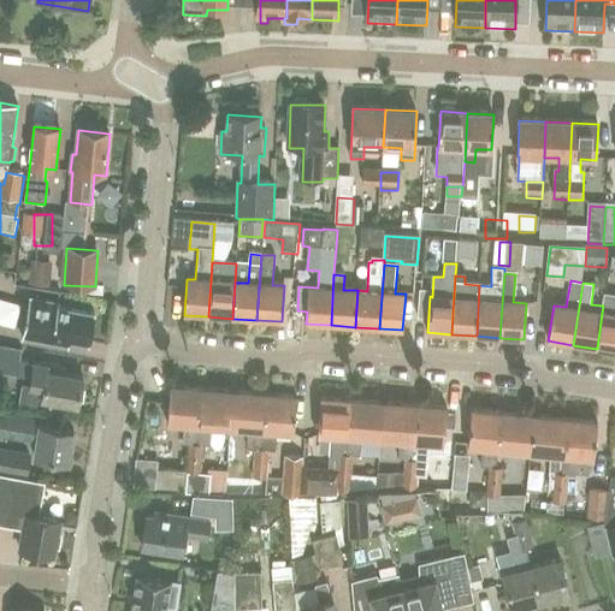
[(597,349),(614,351),(614,300),(604,298),(603,306),(602,313),(597,349)]
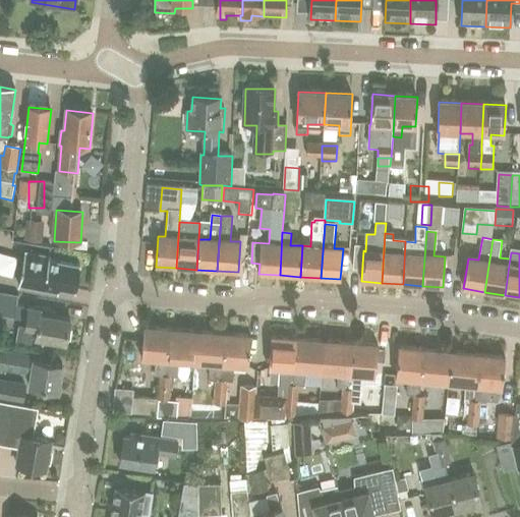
[(75,293),(80,269),(49,263),(50,261),(24,255),(18,289),(58,296),(59,290),(75,293)]
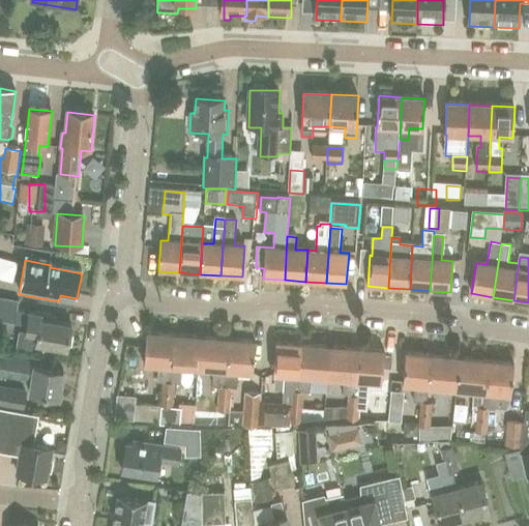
[(0,311),(0,321),(17,325),(19,313),(21,301),(2,297),(0,311)]
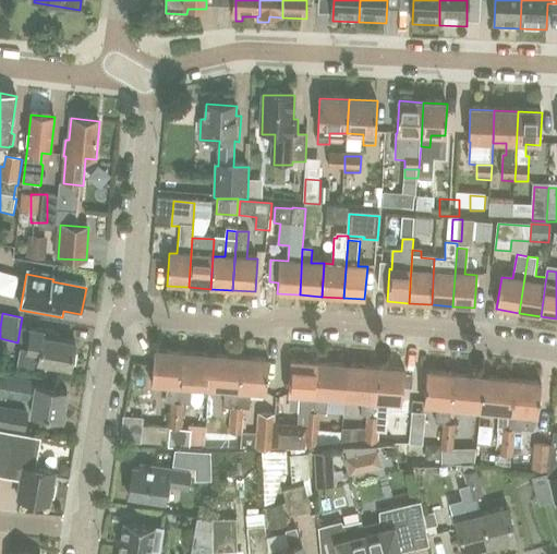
[(35,362),(38,363),(71,369),(75,342),(59,339),(59,336),(31,330),(27,350),(21,349),(17,368),(34,371),(35,362)]
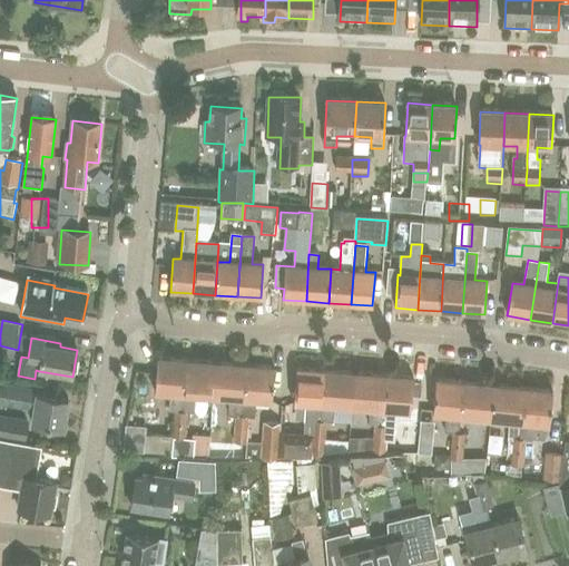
[(177,413),(176,427),(187,428),(188,415),(188,413),(182,413),(186,361),(159,359),(156,394),(173,396),(172,413),(177,413)]
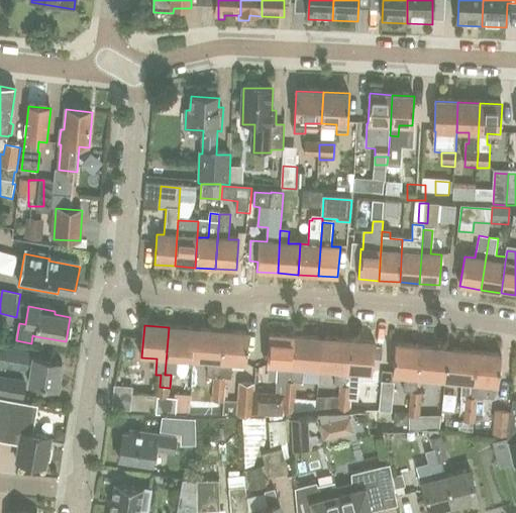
[(197,329),(169,327),(165,375),(171,375),(171,376),(177,377),(178,361),(194,362),(197,329)]
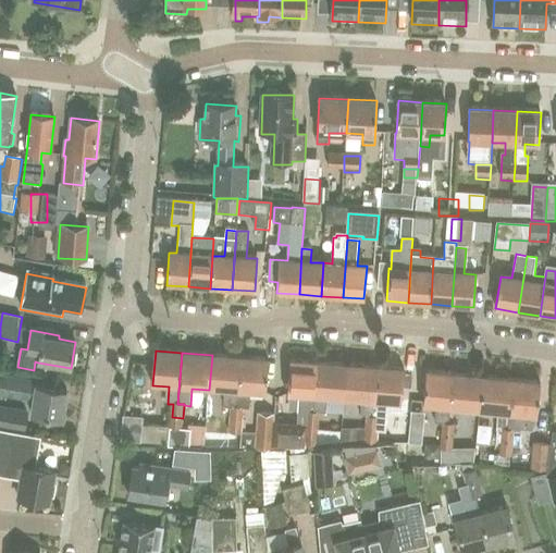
[(224,408),(232,409),(232,408),(238,408),(243,357),(212,355),(209,390),(225,391),(224,408)]
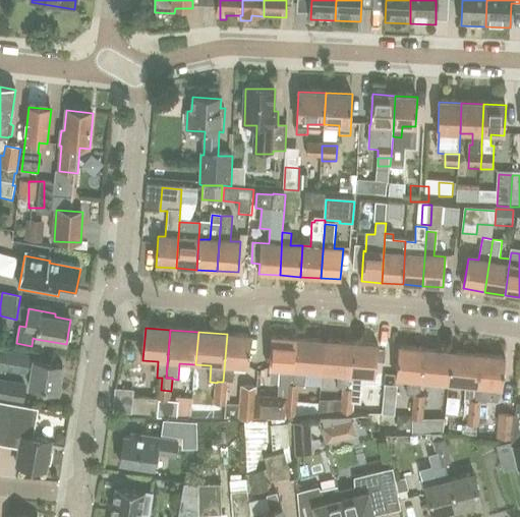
[(250,336),(227,334),(223,382),(217,382),(217,383),(216,395),(227,396),(228,384),(234,384),(235,367),(248,368),(250,336)]
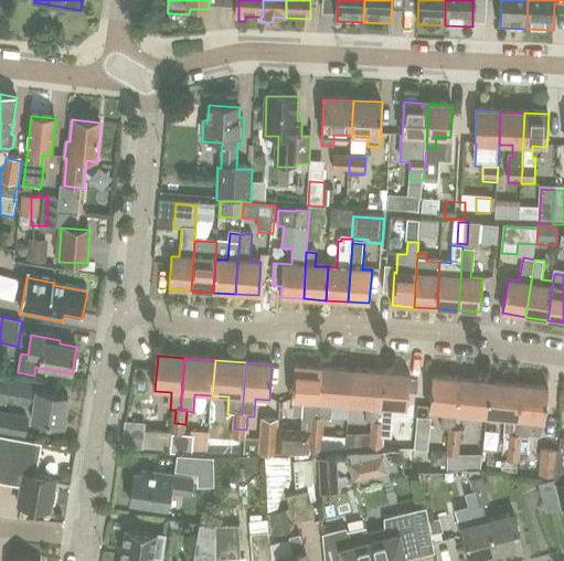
[(322,434),(322,421),(322,420),(318,419),(321,368),(295,367),(293,401),(306,402),(304,436),(279,434),(277,457),(309,456),(311,433),(322,434)]
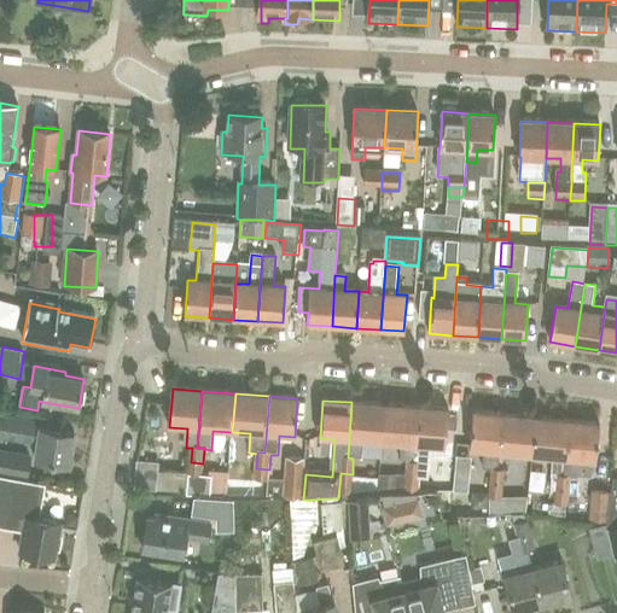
[(362,442),(383,443),(385,404),(351,402),(348,457),(353,459),(353,460),(361,460),(362,442)]
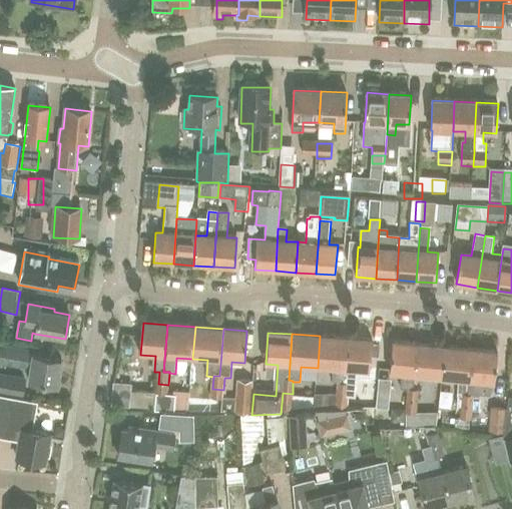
[(347,338),(320,336),(318,368),(333,369),(332,385),(338,385),(338,384),(344,385),(345,370),(347,338)]
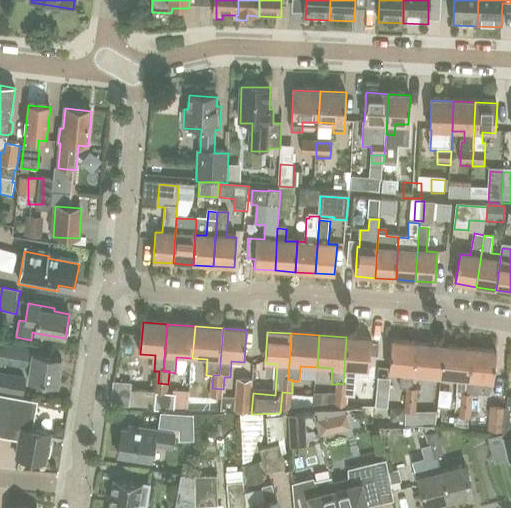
[(344,369),(369,371),(371,339),(346,337),(344,369)]
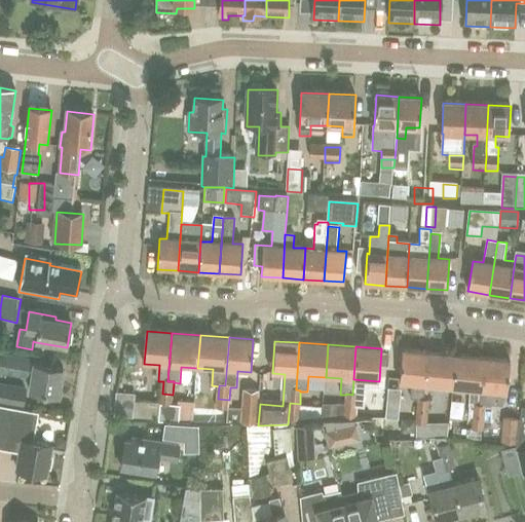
[(424,401),(426,384),(429,352),(403,350),(400,382),(413,383),(411,401),(417,402),(416,413),(426,414),(428,402),(424,401)]
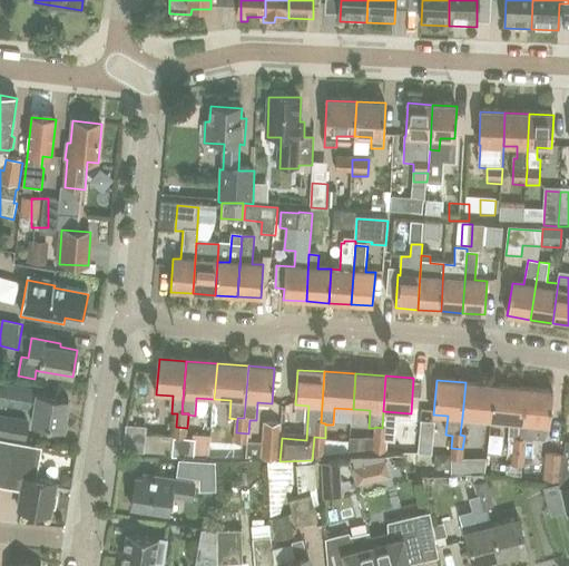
[(466,382),(462,417),(491,420),(496,386),(466,382)]
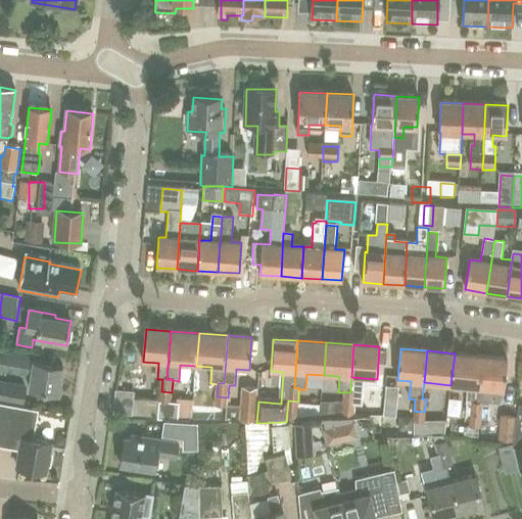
[(59,393),(63,368),(47,365),(48,361),(2,354),(0,368),(0,370),(33,375),(31,389),(59,393)]
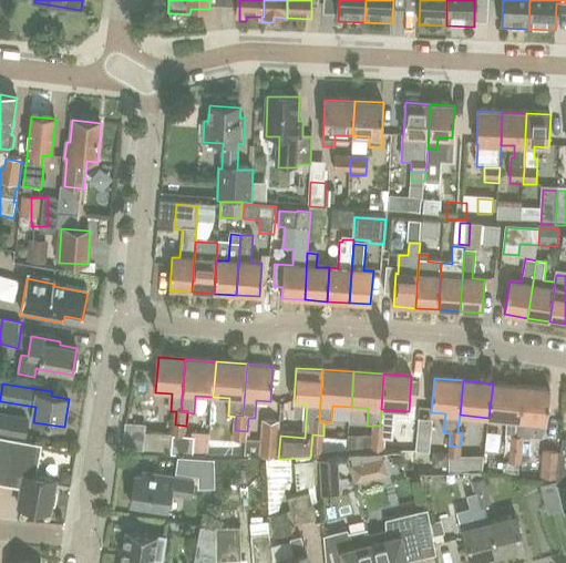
[(516,439),(518,421),(522,387),(493,384),(489,418),(507,420),(505,440),(511,441),(510,452),(522,453),(523,440),(516,439)]
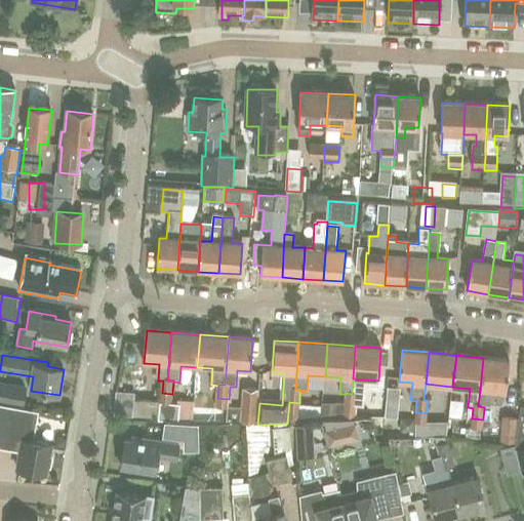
[(483,358),(480,390),(478,406),(484,407),(492,408),(493,391),(506,392),(509,360),(483,358)]
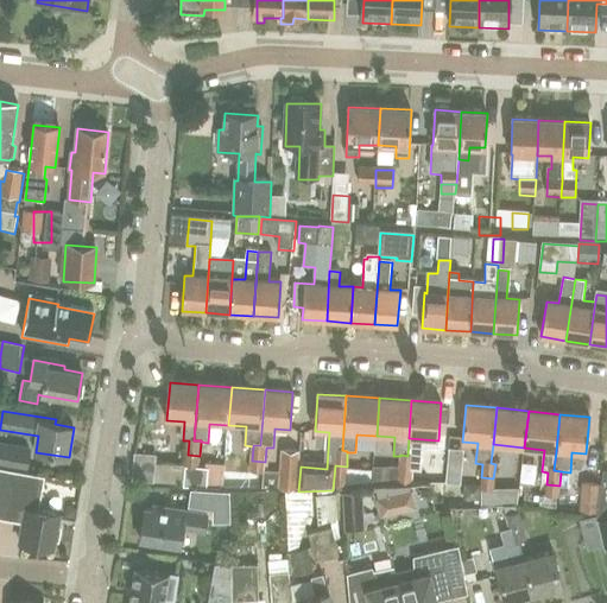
[(32,450),(12,446),(0,444),(0,463),(30,469),(32,450)]
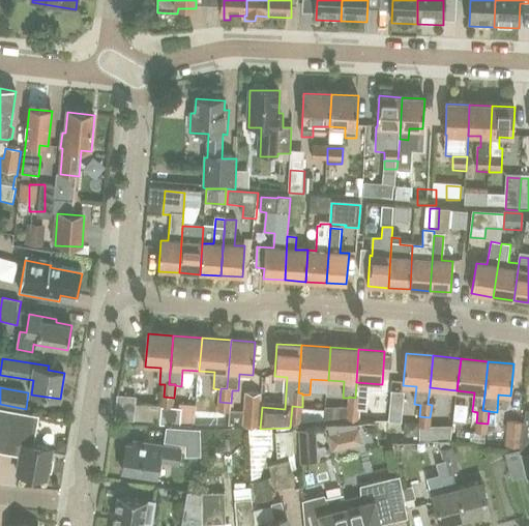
[(244,430),(260,429),(262,407),(262,397),(246,396),(244,430)]
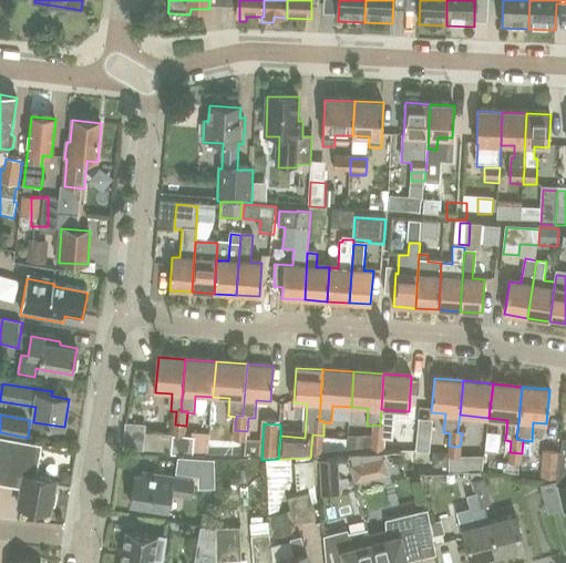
[(186,426),(175,425),(174,438),(173,456),(173,458),(179,459),(191,459),(192,440),(185,439),(186,426)]
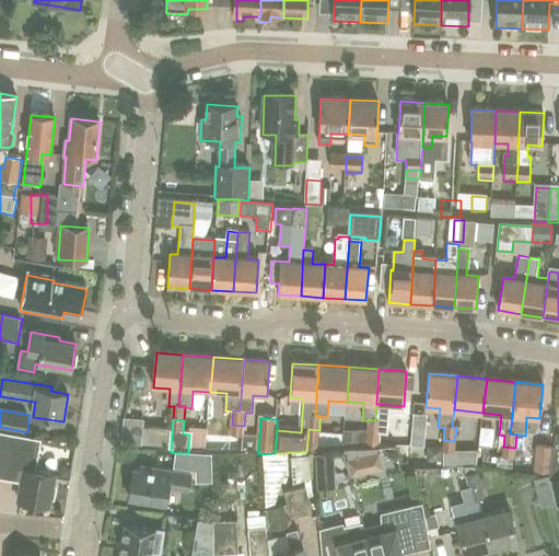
[(369,419),(369,420),(368,433),(380,435),(381,421),(375,420),(369,419)]
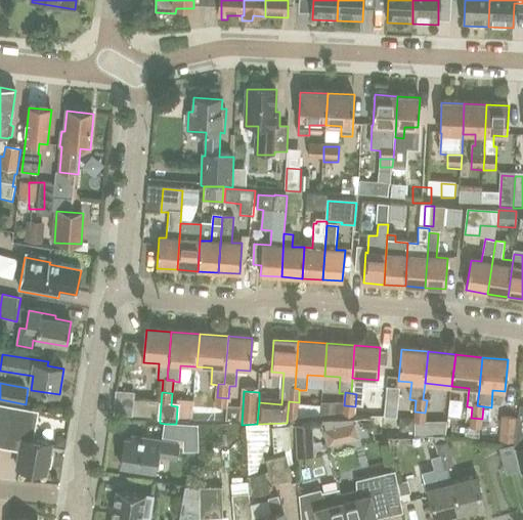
[(228,410),(228,398),(217,397),(217,409),(228,410)]
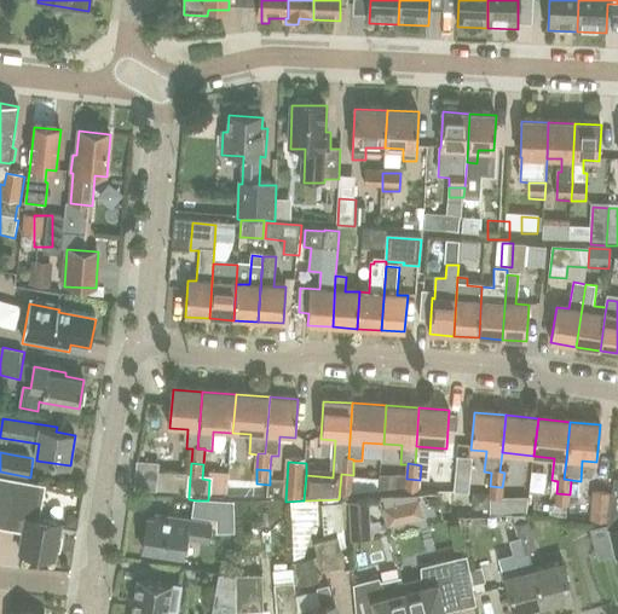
[(351,499),(352,488),(353,475),(341,474),(339,499),(351,499)]
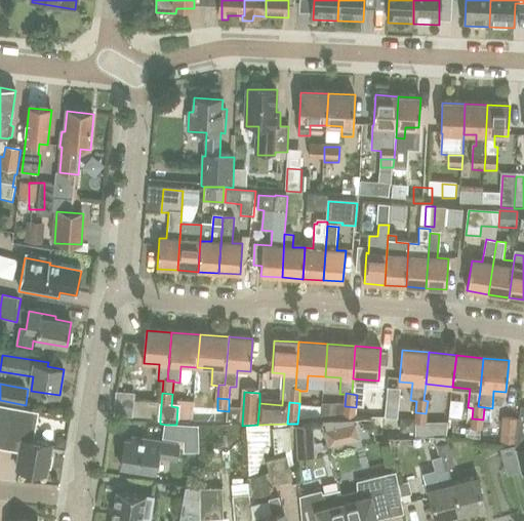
[(160,422),(161,405),(136,404),(135,421),(160,422)]
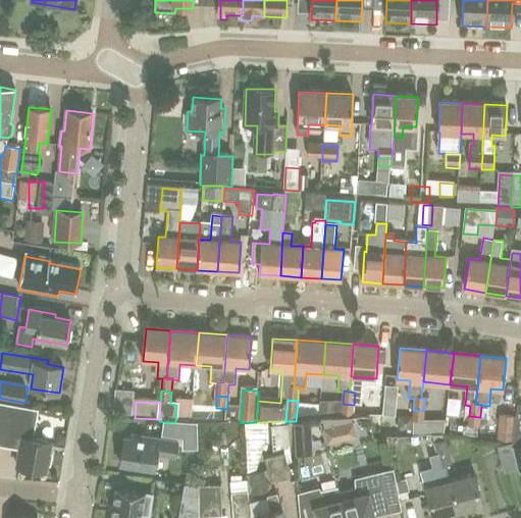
[(0,446),(5,448),(10,417),(12,405),(0,403),(0,446)]
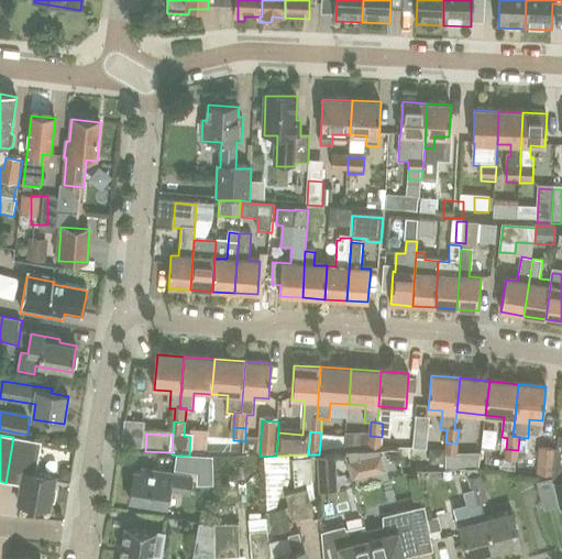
[(211,453),(211,435),(199,435),(199,453),(211,453)]
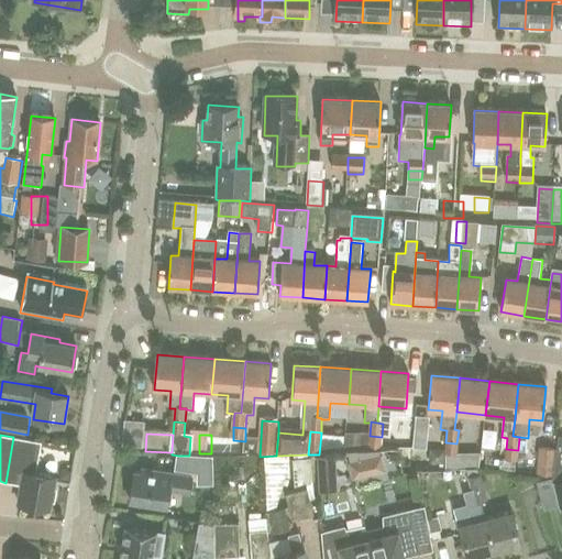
[(381,451),(382,437),(370,436),(370,437),(360,436),(359,451),(368,452),(368,450),(381,451)]
